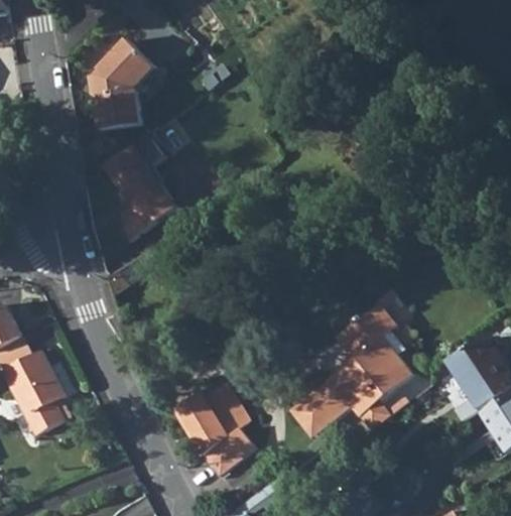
[(93,94),(90,95),(94,130),(136,125),(132,90),(153,70),(125,41),(96,71),(97,73),(92,79),(93,94)]
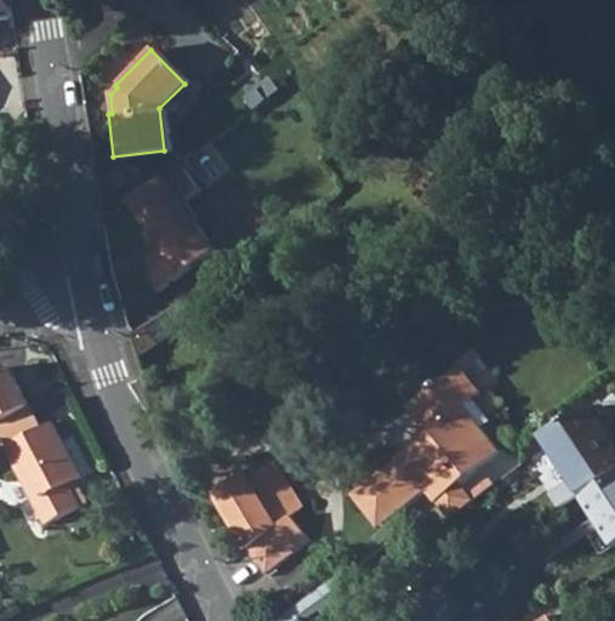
[(155,176),(124,198),(159,249),(142,261),(159,285),(209,251),(175,204),(194,189),(175,163),(155,176)]
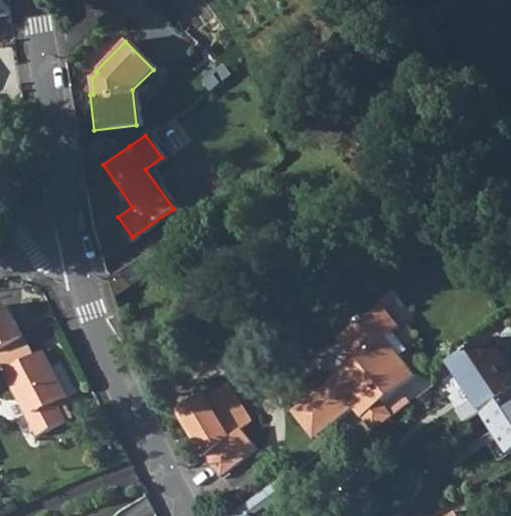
[(337,335),(344,346),(388,311),(380,300),(362,315),(360,313),(352,319),(353,321),(337,335)]
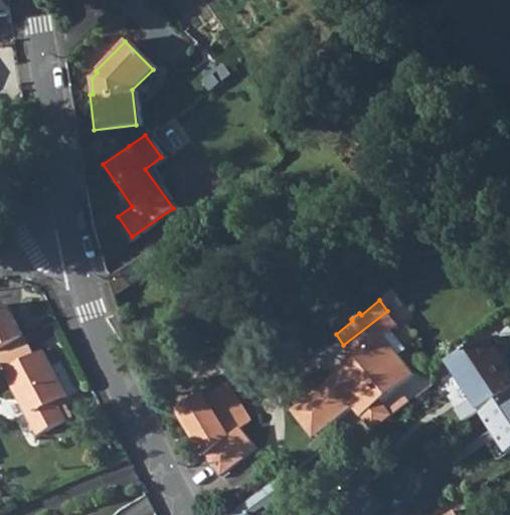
[(0,347),(19,338),(0,306),(0,347)]
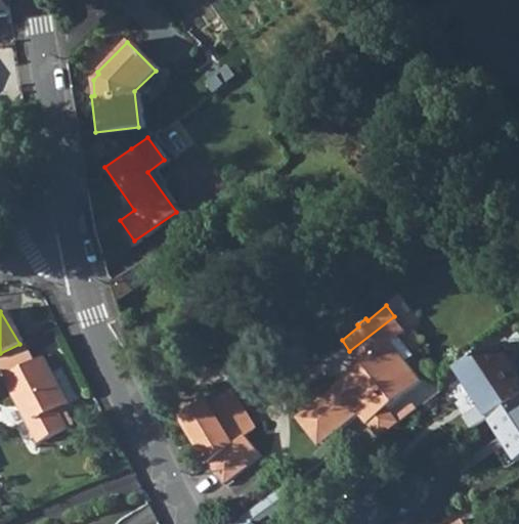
[(375,436),(394,421),(383,405),(417,379),(389,341),(403,329),(394,316),(349,351),(362,367),(347,381),(342,377),(292,416),(304,432),(310,428),(320,439),(354,413),(360,422),(362,421),(375,436)]
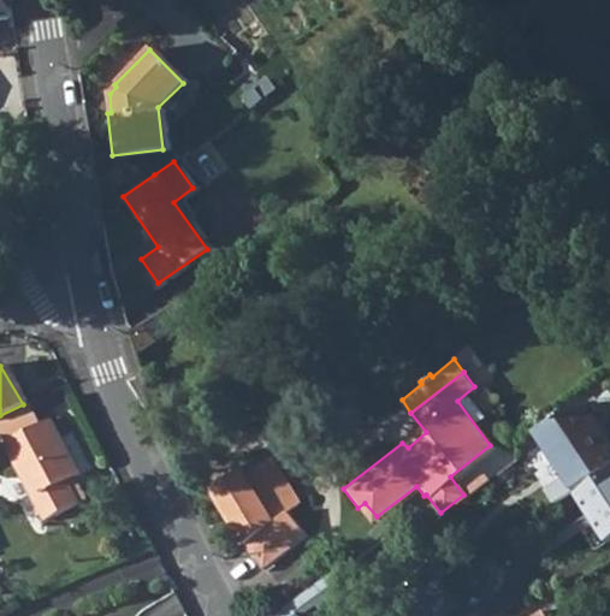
[(609,448),(581,402),(537,431),(572,489),(609,463),(609,448)]
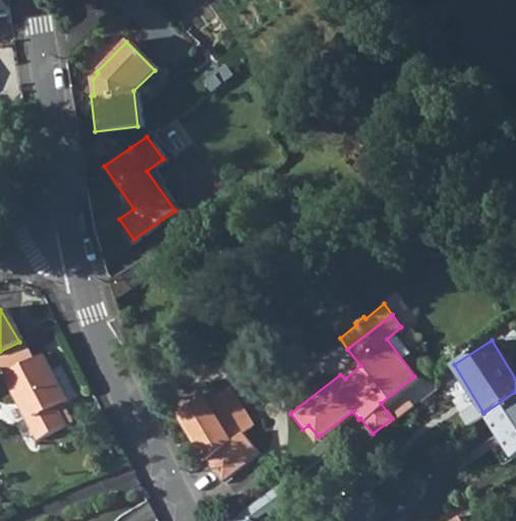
[(38,356),(1,374),(34,438),(61,423),(51,406),(62,400),(38,356)]
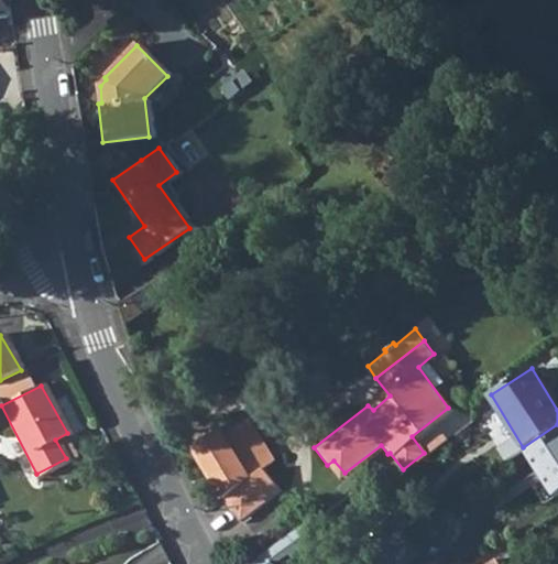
[(247,418),(222,433),(249,476),(259,467),(272,457),(247,418)]
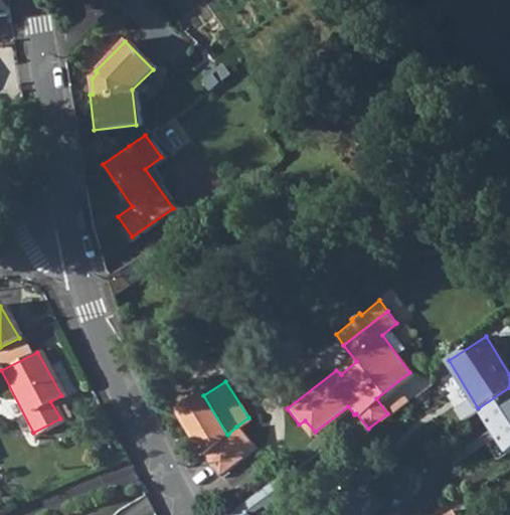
[(173,408),(200,455),(227,435),(203,395),(199,389),(173,408)]
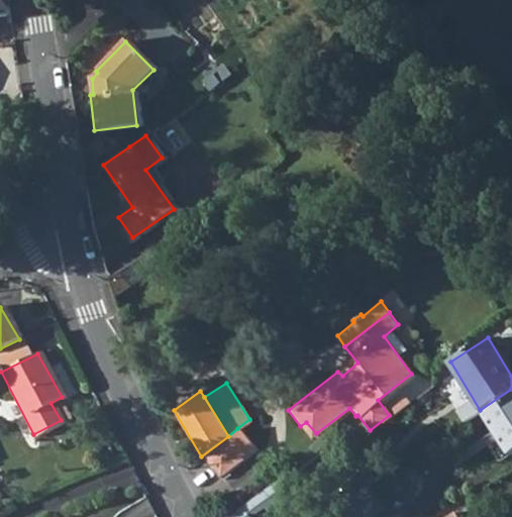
[(511,397),(483,415),(508,456),(511,454),(511,397)]
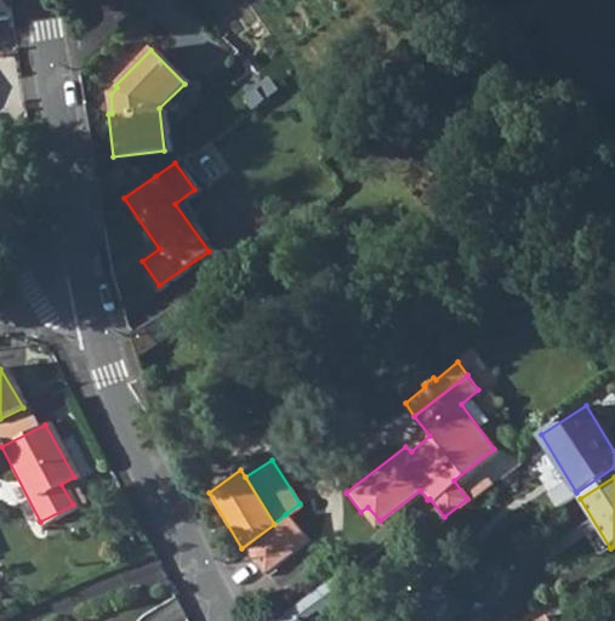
[(274,524),(241,548),(260,573),(303,539),(285,514),(274,524)]
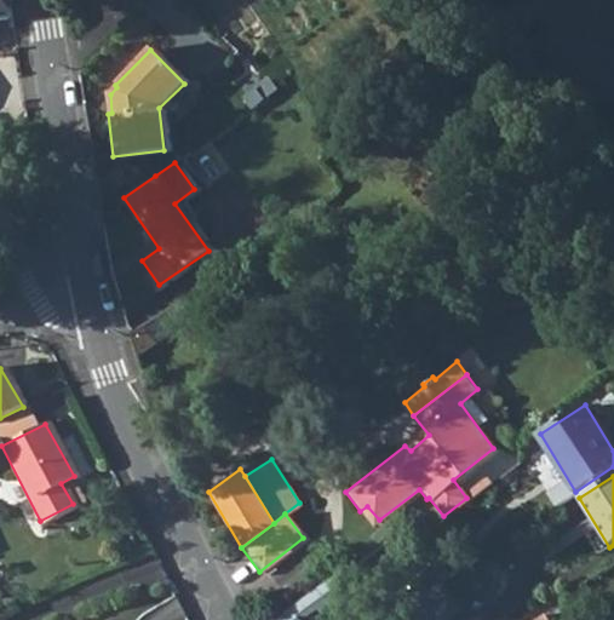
[(338,573),(320,586),(328,596),(346,583),(338,573)]
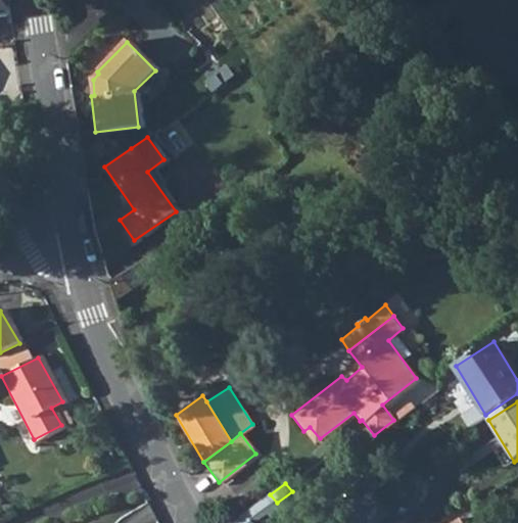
[(249,522),(243,514),(231,522),(249,522)]
